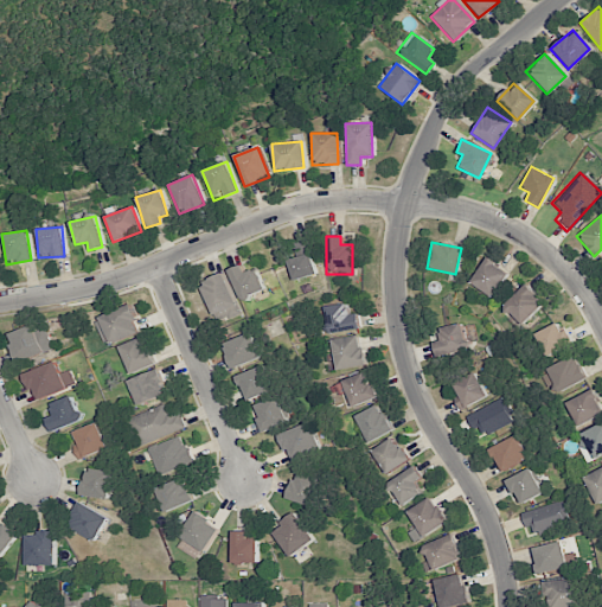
[(314,274),(309,254),(286,260),(290,280),(314,274)]
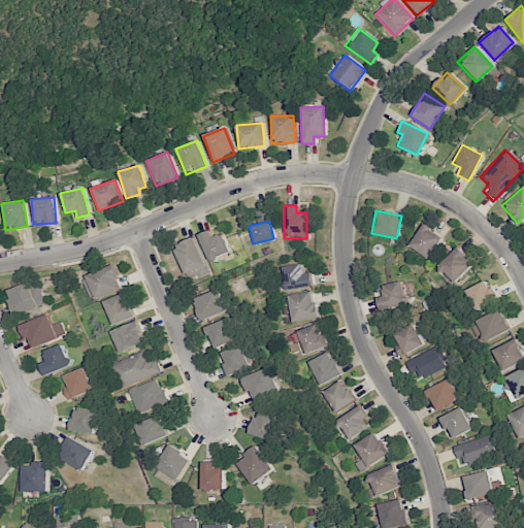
[(407,248),(427,259),(439,236),(420,225),(407,248)]
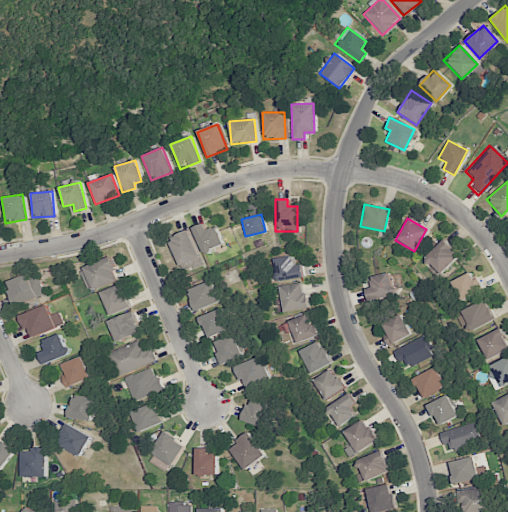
[(204,230),(202,224),(192,227),(199,252),(221,246),(215,226),(204,230)]
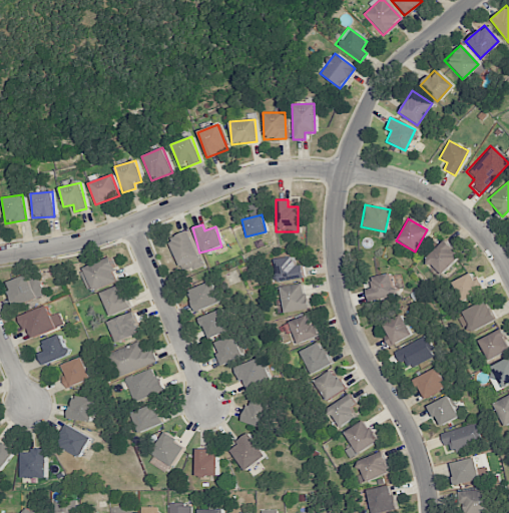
[(178,272),(198,266),(189,232),(168,238),(178,272)]
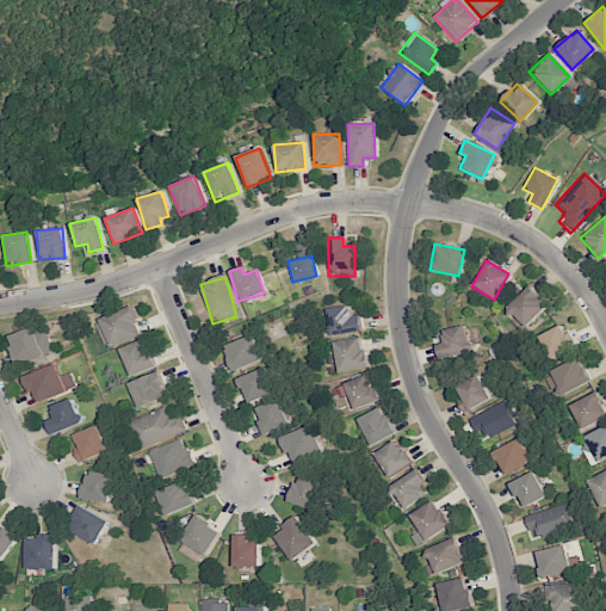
[(504,308),(521,327),(544,306),(527,287),(504,308)]
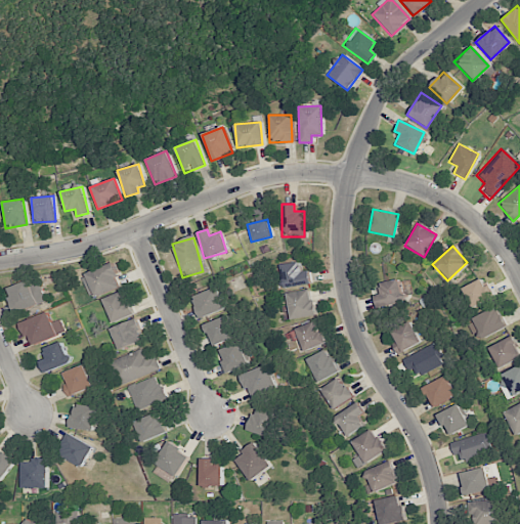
[(300,272),(298,262),(277,265),(280,288),(309,284),(307,270),(300,272)]
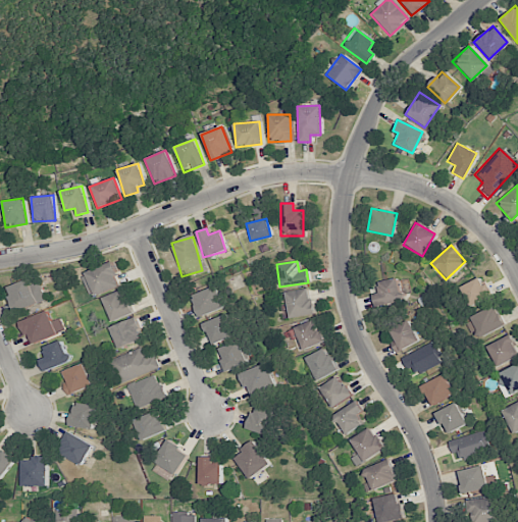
[(87,297),(118,285),(110,262),(79,273),(87,297)]
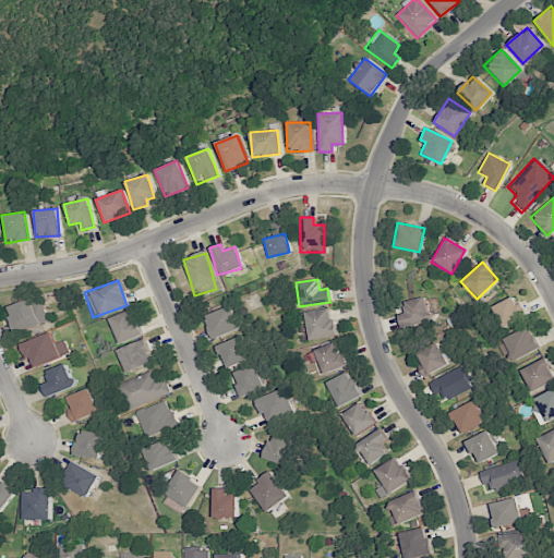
[(396,315),(399,328),(429,322),(423,298),(401,302),(404,313),(396,315)]
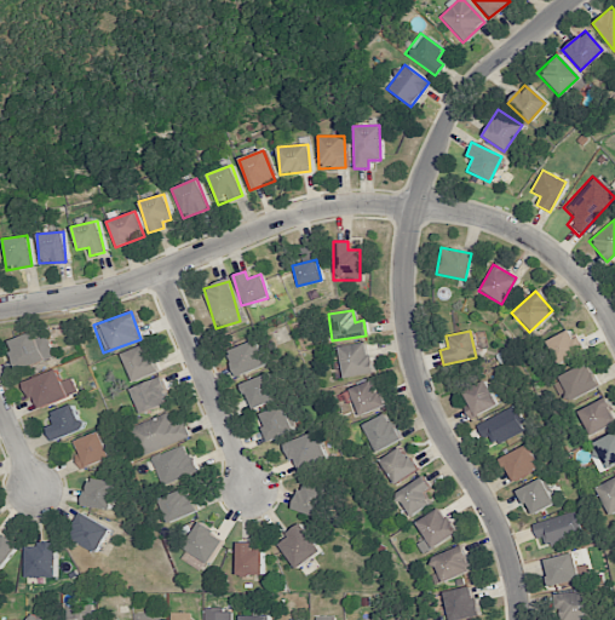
[(542,342),(553,365),(582,351),(575,337),(570,339),(565,331),(542,342)]
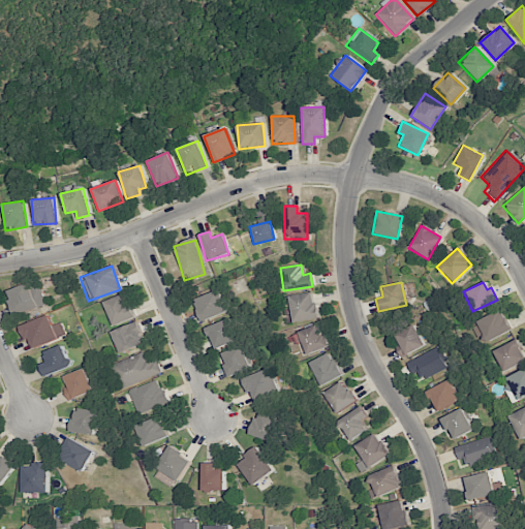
[(43,305),(36,286),(29,290),(26,283),(5,291),(14,316),(43,305)]
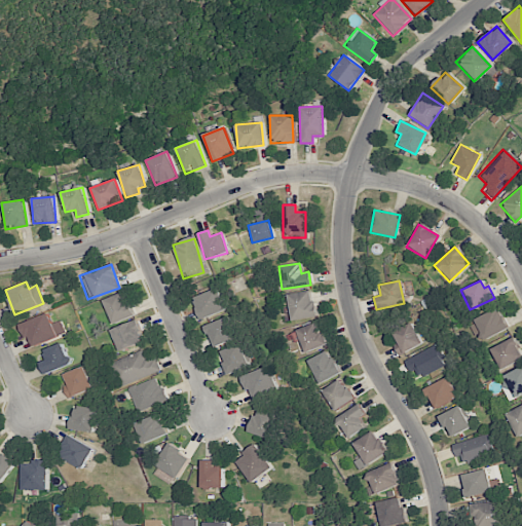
[(223,311),(217,289),(191,297),(197,318),(223,311)]
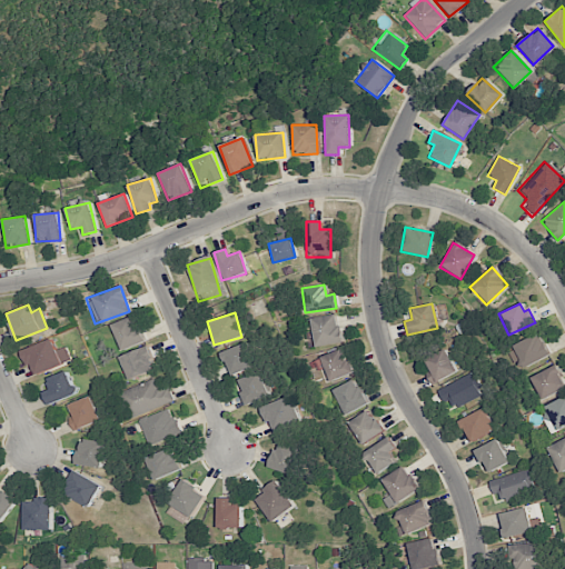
[(339,343),(337,315),(309,318),(313,346),(339,343)]
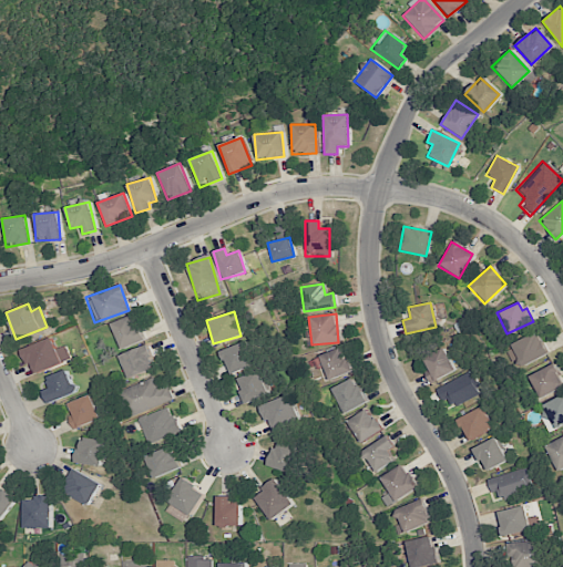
[(119,350),(142,340),(131,315),(109,323),(119,350)]
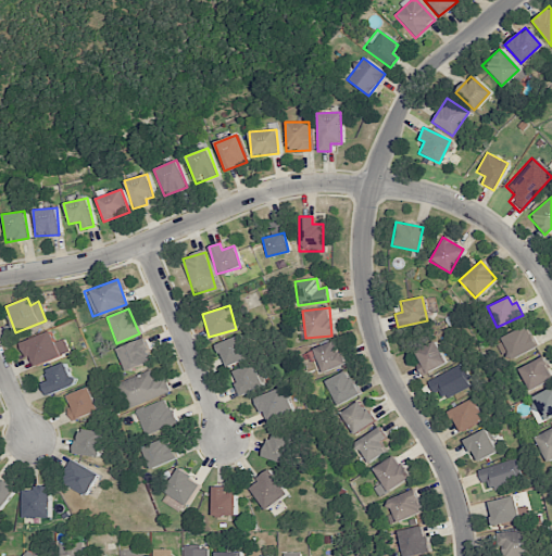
[(507,361),(535,348),(525,326),(498,338),(507,361)]
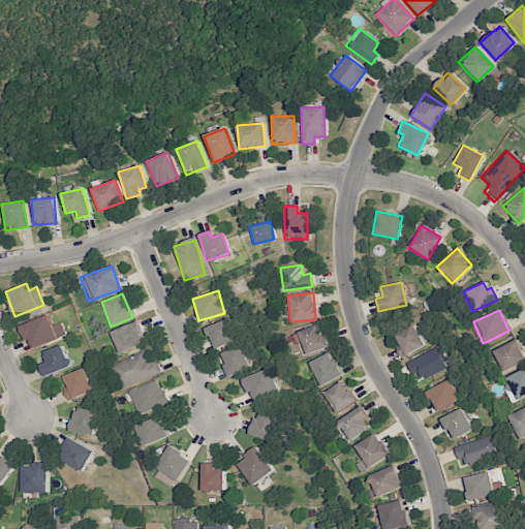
[(58,322),(50,324),(45,315),(20,325),(29,349),(63,336),(58,322)]
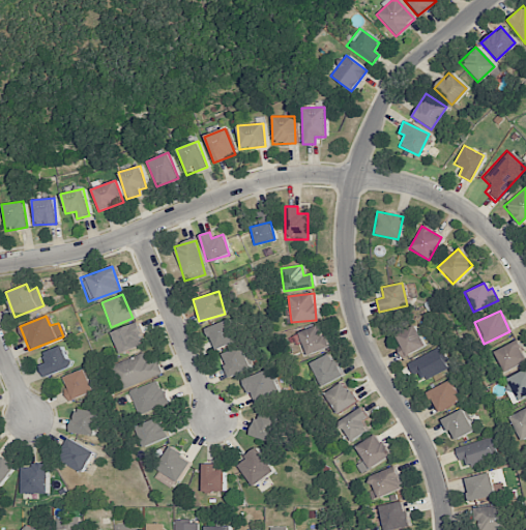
[(211,349),(239,340),(231,318),(204,328),(211,349)]
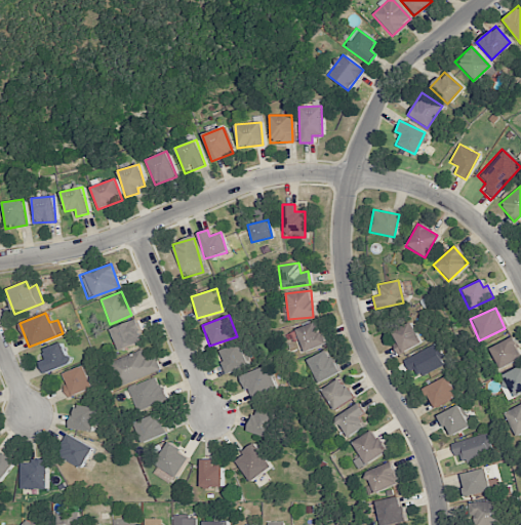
[(117,352),(143,340),(133,319),(108,330),(117,352)]
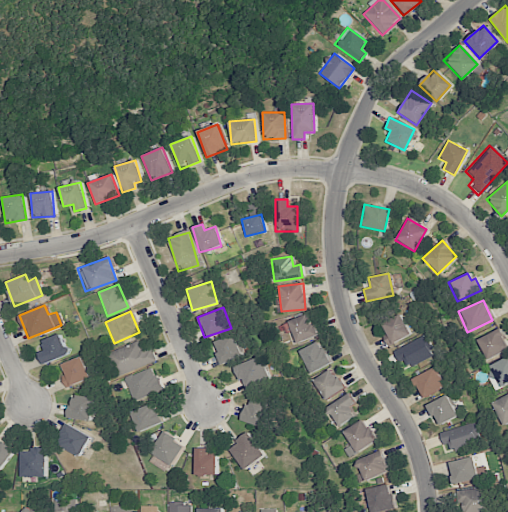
[(286,321),(294,344),(315,336),(307,313),(286,321)]
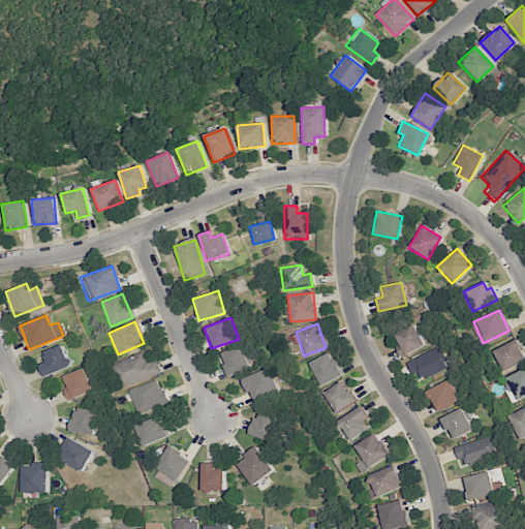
[(393,334),(398,344),(393,346),(399,358),(423,345),(411,324),(393,334)]
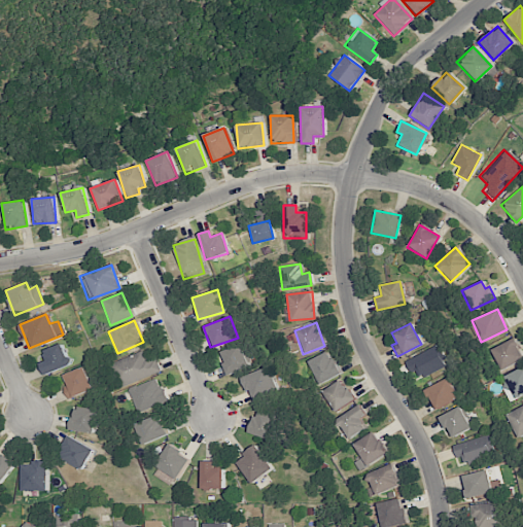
[(522,359),(513,339),(489,350),(498,371),(522,359)]
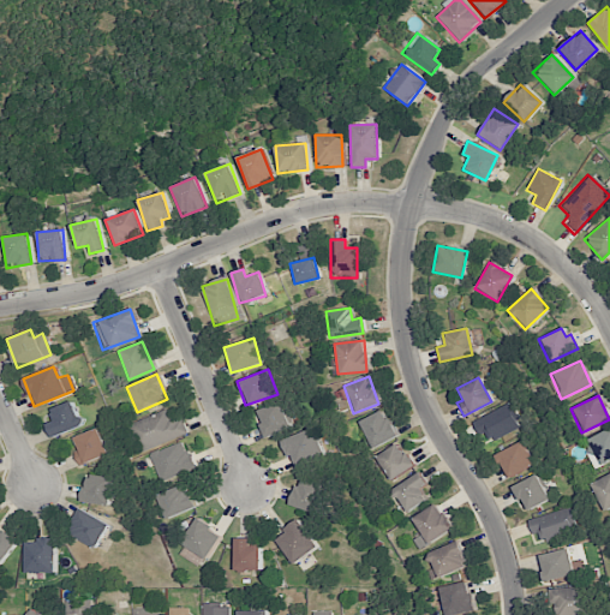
[(51,439),(81,425),(70,400),(47,411),(52,421),(45,424),(51,439)]
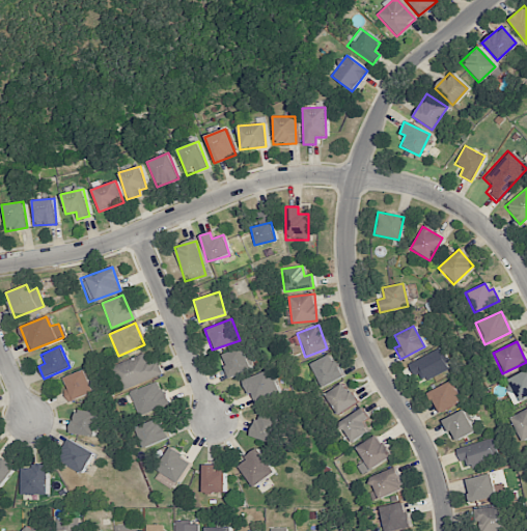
[(227,378),(249,370),(241,347),(219,355),(227,378)]
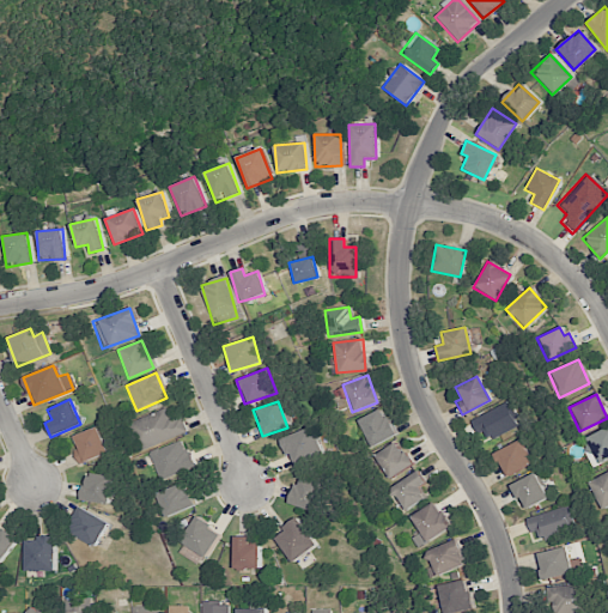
[(479,443),(516,425),(505,401),(467,420),(479,443)]
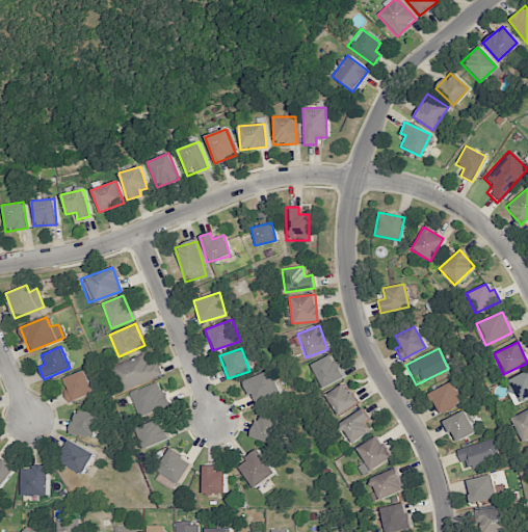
[(320,388),(341,378),(331,354),(309,364),(320,388)]
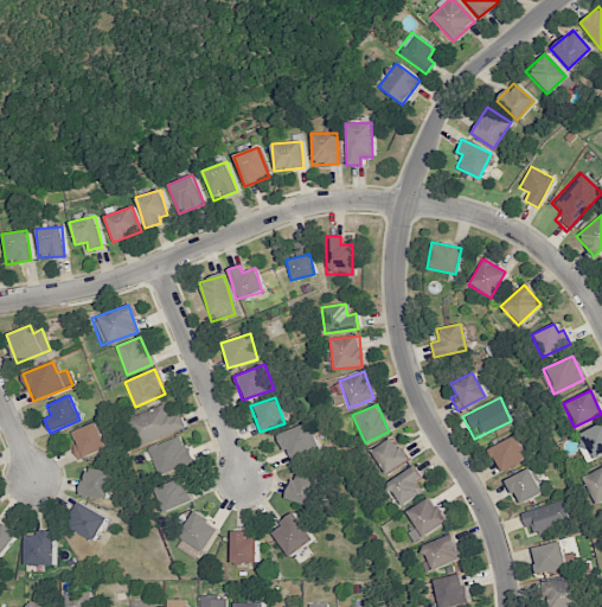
[(181,430),(175,409),(164,413),(161,406),(126,416),(134,445),(181,430)]
